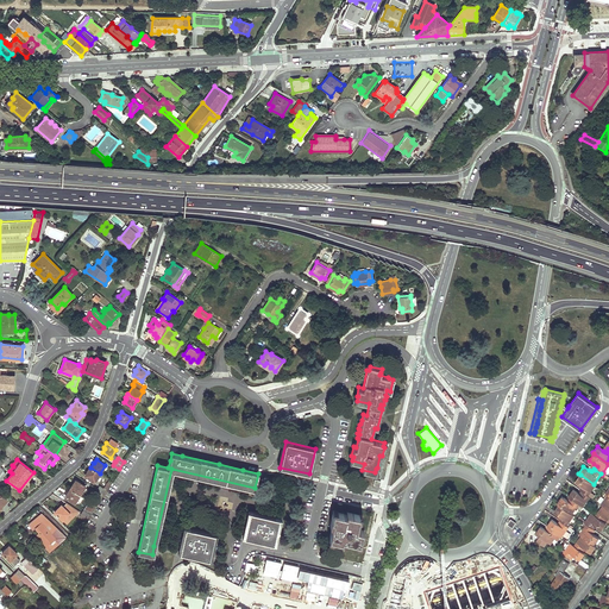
[(100,473),(90,468),(87,471),(88,472),(86,476),(94,482),(100,473)]
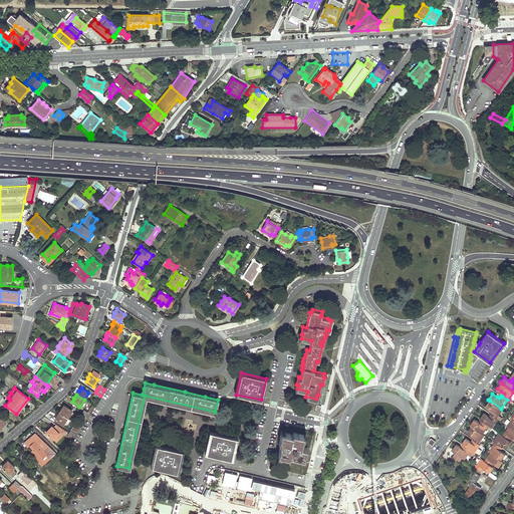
[(491,414),(492,415),(497,418),(503,410),(501,409),(490,401),(486,407),(491,410),(492,411),(490,414),(491,414)]
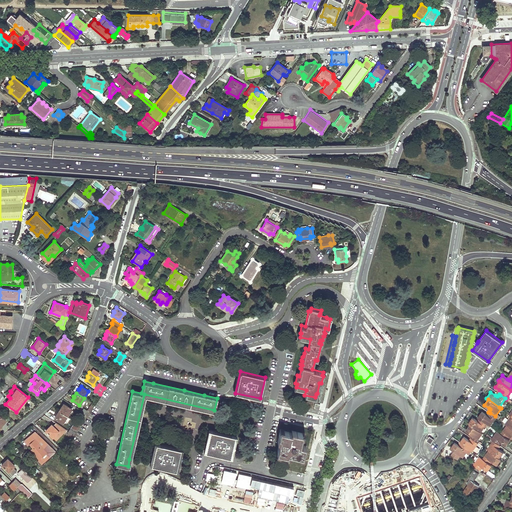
[(72,409),(65,404),(62,408),(61,407),(59,410),(67,416),(72,409)]
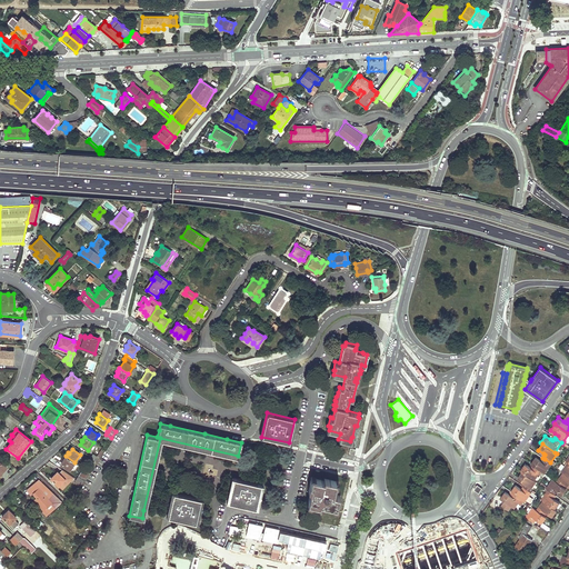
[(75,462),(66,456),(63,460),(65,460),(62,465),(70,470),(75,462)]
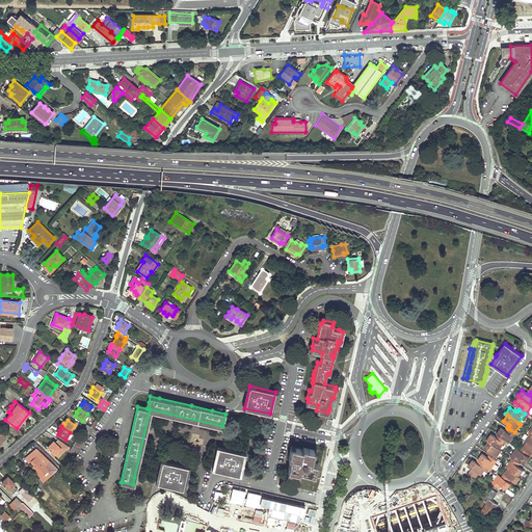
[(498,434),(500,435),(509,443),(515,433),(514,432),(509,429),(507,432),(506,431),(501,427),(497,433),(498,434)]
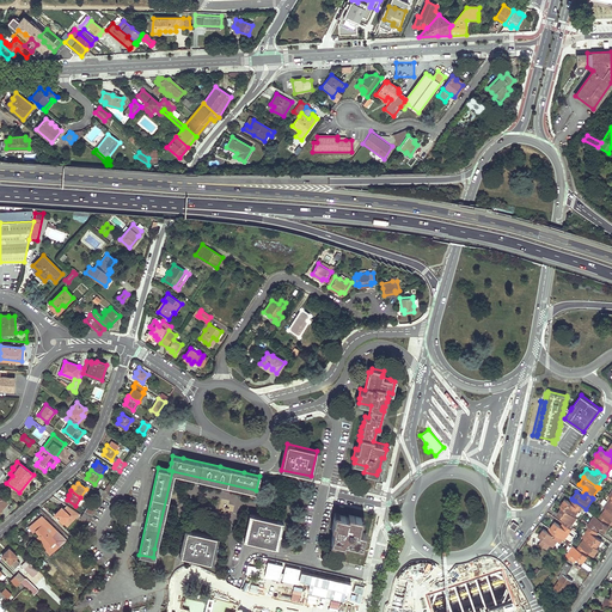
[(561,506),(562,507),(575,516),(580,509),(583,513),(586,509),(575,501),(573,505),(570,502),(565,499),(561,506)]
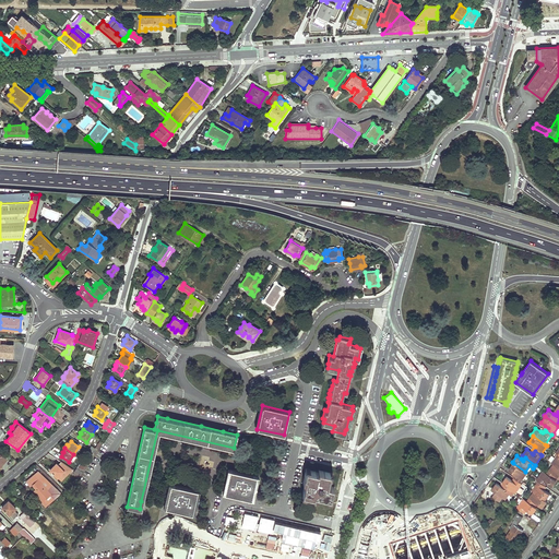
[(74,471),(81,474),(87,463),(82,460),(74,471)]
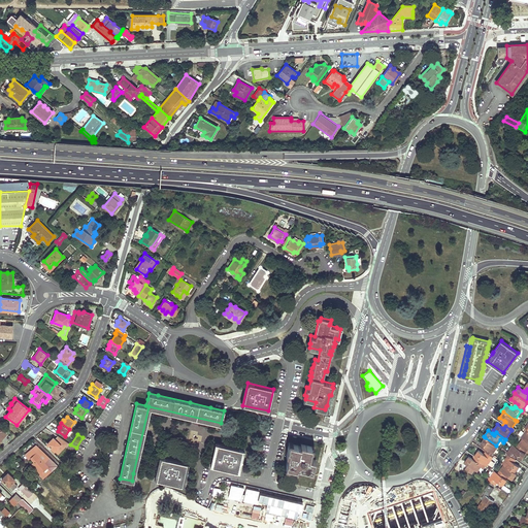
[(68,443),(58,436),(55,439),(54,438),(51,441),(50,440),(46,443),(58,454),(68,443)]
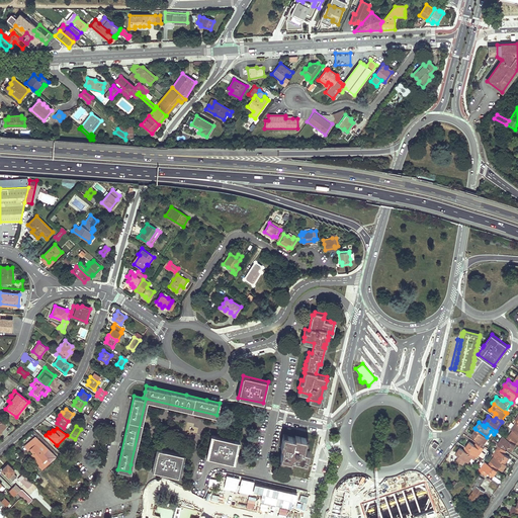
[(477,442),(478,443),(483,447),(489,438),(487,437),(476,429),(471,435),(477,438),(478,439),(477,442)]
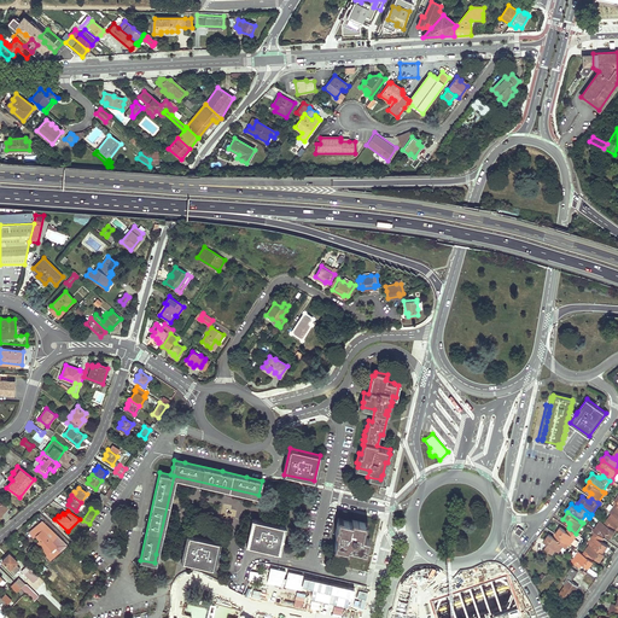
[(617,517),(612,513),(605,523),(611,528),(614,525),(616,526),(617,528),(617,517)]
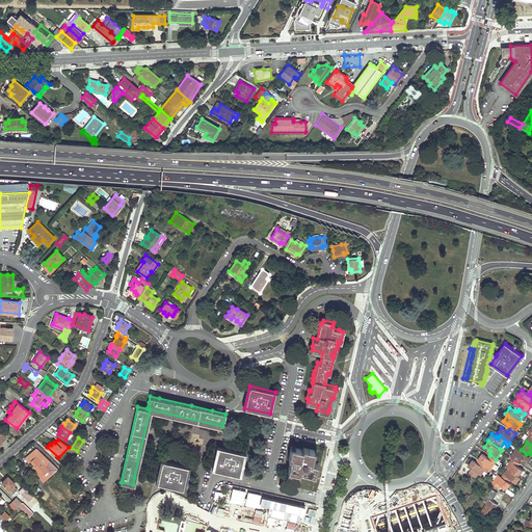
[(239,475),(241,463),(244,452),(218,446),(213,469),(239,475)]
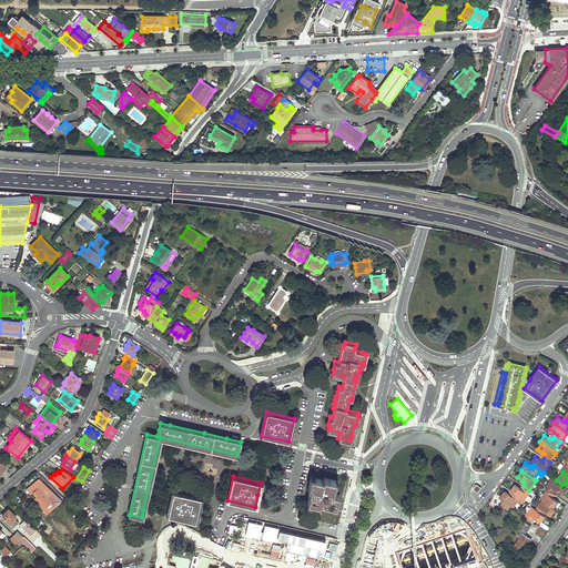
[(320,505),(320,504),(320,503),(332,506),(333,505),(336,506),(340,494),(333,493),(335,485),(334,483),(335,480),(324,477),(323,479),(315,477),(314,479),(311,478),(308,487),(307,489),(310,489),(307,501),(311,501),(312,503),(320,505)]
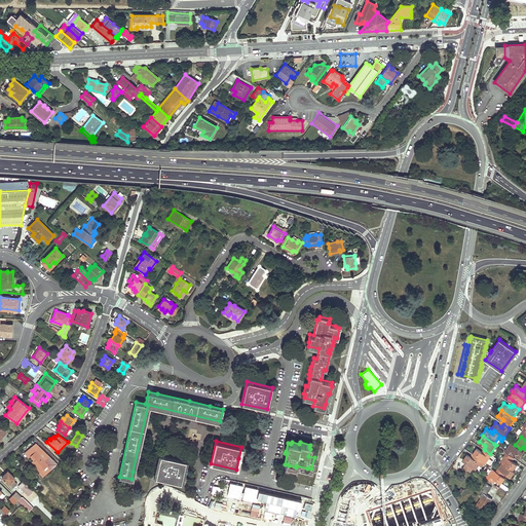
[(29,457),(30,456),(34,460),(32,461),(37,466),(36,466),(43,476),(55,463),(54,461),(55,460),(51,457),(51,458),(35,443),(26,453),(29,457)]
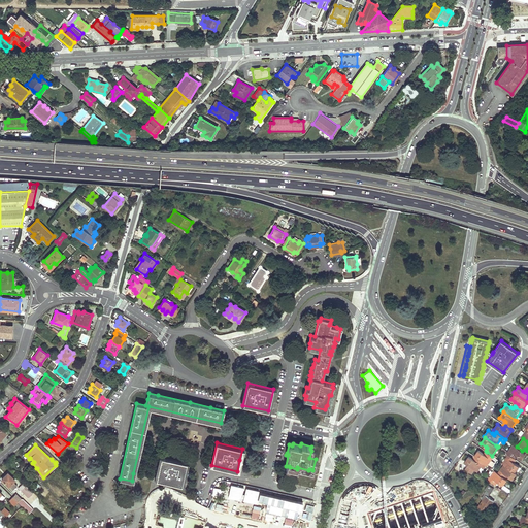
[(506,453),(508,454),(513,457),(515,455),(516,456),(522,459),(526,454),(524,452),(522,451),(517,447),(513,444),(507,452),(505,450),(504,451),(506,453)]
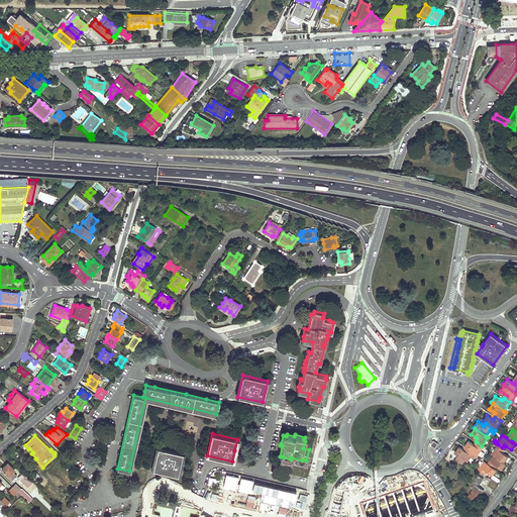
[(63,446),(67,441),(64,438),(59,443),(63,446)]
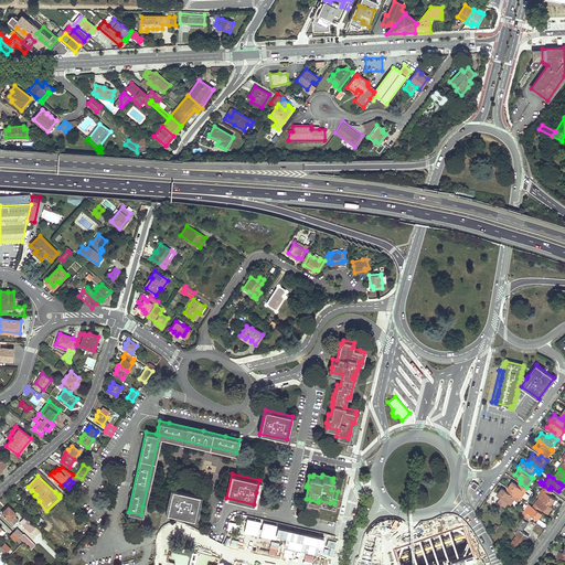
[(526,488),(521,483),(519,487),(518,486),(512,481),(508,488),(509,489),(511,490),(518,496),(521,498),(522,497),(525,492),(528,489),(526,488)]
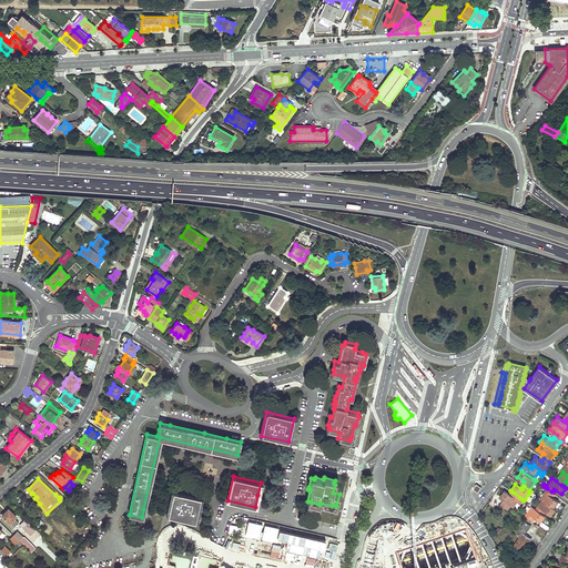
[(540,498),(543,499),(554,508),(559,501),(554,497),(551,496),(554,493),(551,492),(547,488),(540,498)]
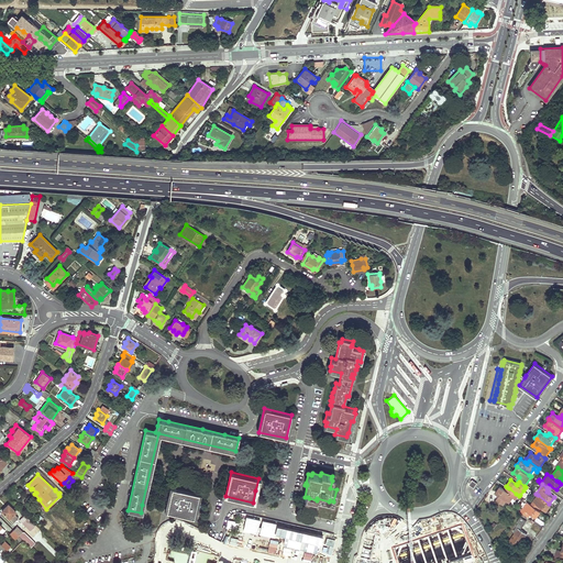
[(509,503),(516,494),(509,488),(507,492),(506,490),(500,486),(495,493),(509,503)]
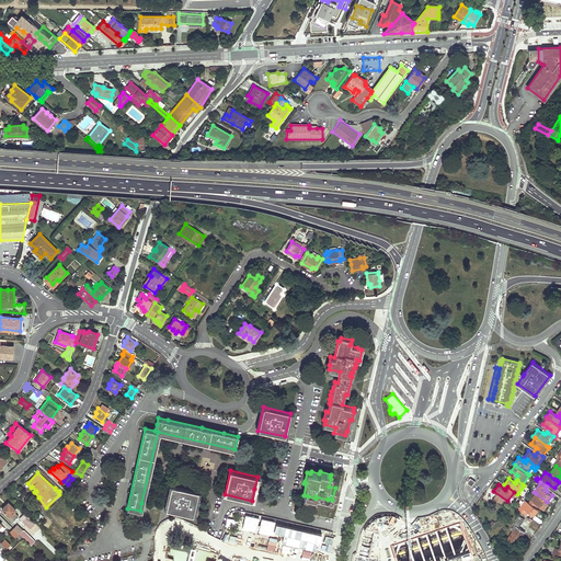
[(174,511),(179,512),(193,515),(198,492),(171,485),(165,508),(174,511)]
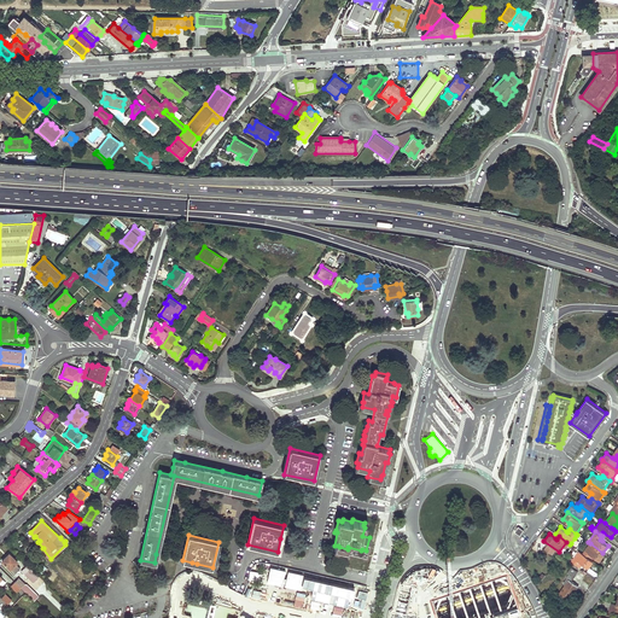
[(602,553),(590,543),(583,553),(590,559),(593,555),(594,557),(600,560),(605,554),(602,553)]
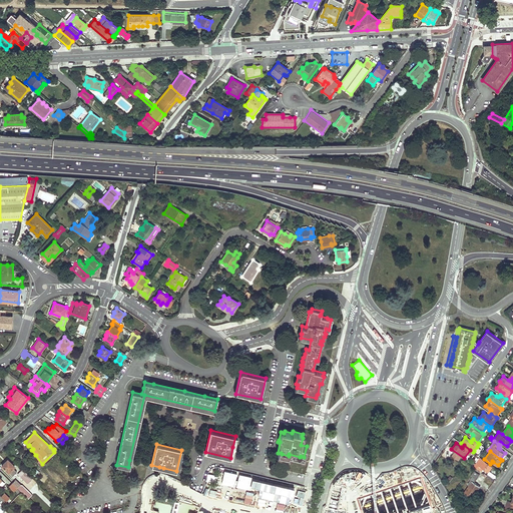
[(491,465),(490,464),(484,459),(480,457),(474,466),(480,470),(482,467),(484,468),(489,472),(493,466),(491,465)]
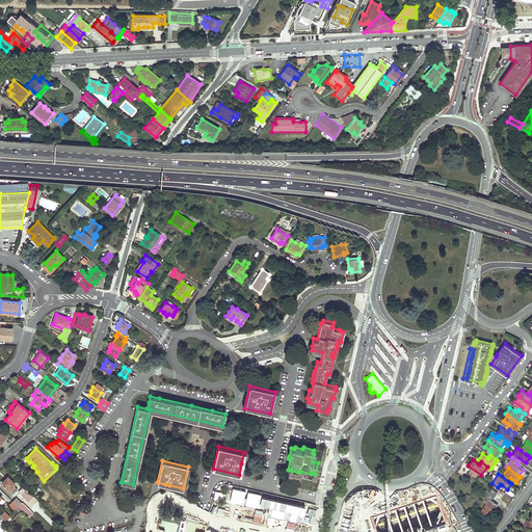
[(14,485),(15,483),(8,478),(6,480),(5,479),(1,483),(12,494),(17,489),(14,485)]
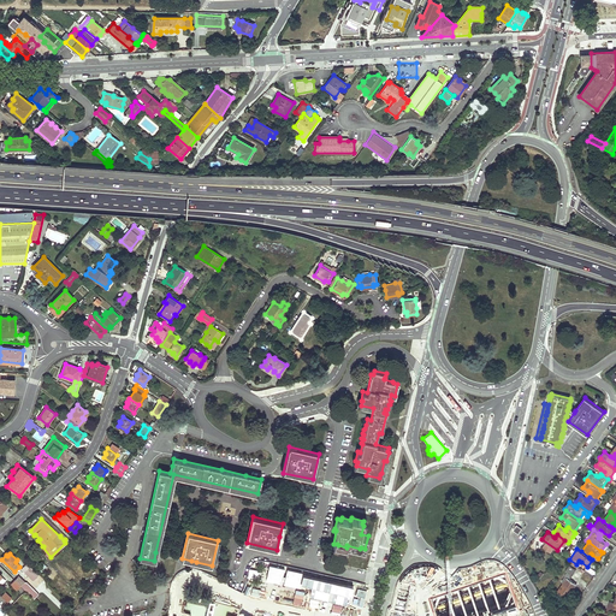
[(27,563),(21,569),(33,580),(39,574),(27,563)]
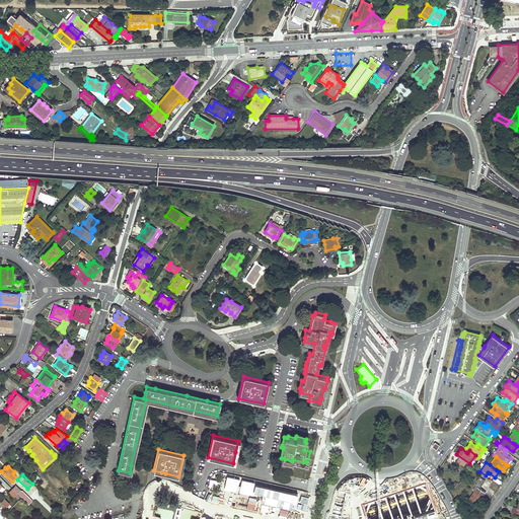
[(476,480),(477,482),(475,486),(476,486),(477,487),(474,492),(469,499),(477,504),(486,492),(479,488),(486,480),(479,476),(476,480)]
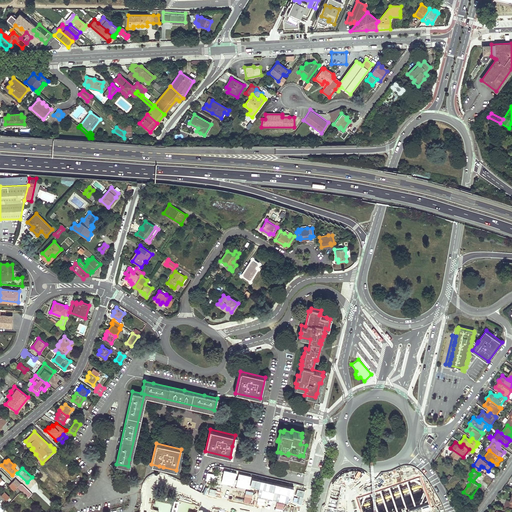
[(5,475),(2,478),(8,484),(11,481),(5,475)]
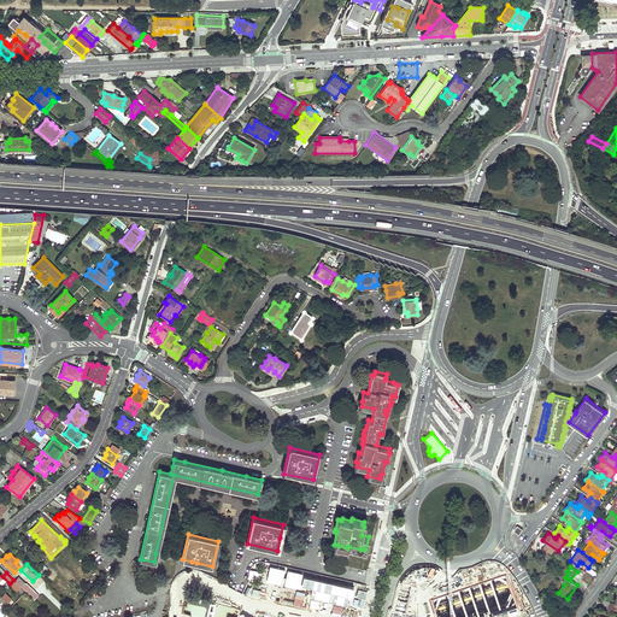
[(24,583),(18,577),(15,581),(21,587),(24,583)]
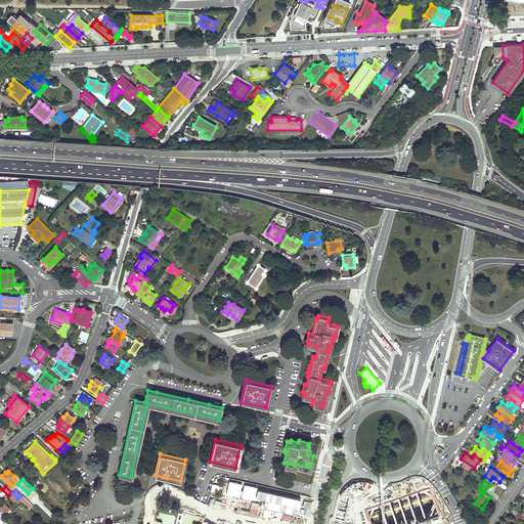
[(307,503),(249,490),(244,513),(258,516),(259,509),(264,510),(263,517),(282,521),(284,515),(297,518),(298,512),(305,514),(307,503)]
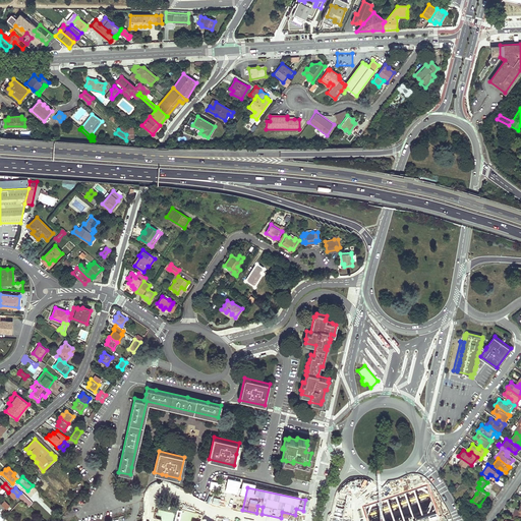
[(14,499),(17,496),(12,490),(9,495),(14,499)]
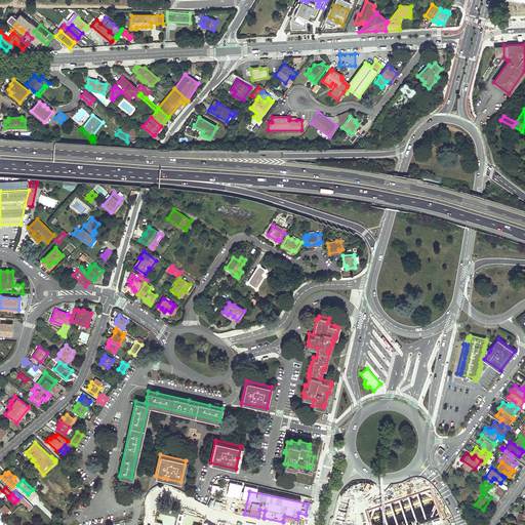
[(221,501),(216,521),(231,524),(239,524),(241,520),(236,519),(238,508),(232,507),(233,505),(221,501)]
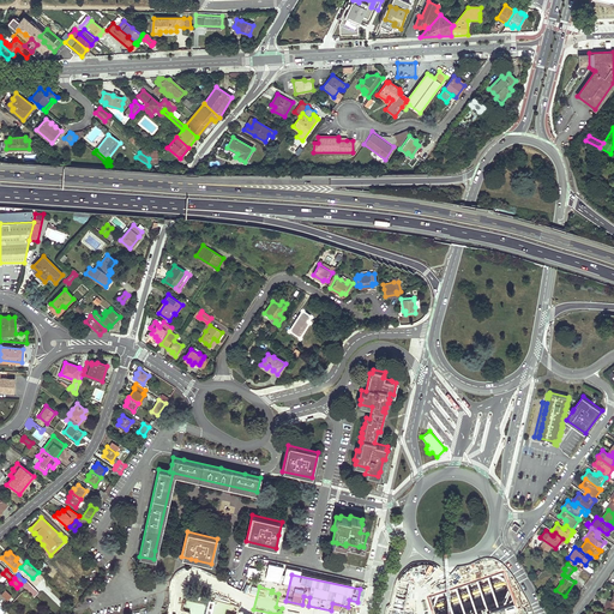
[(7,600),(12,595),(5,589),(0,594),(7,600)]
